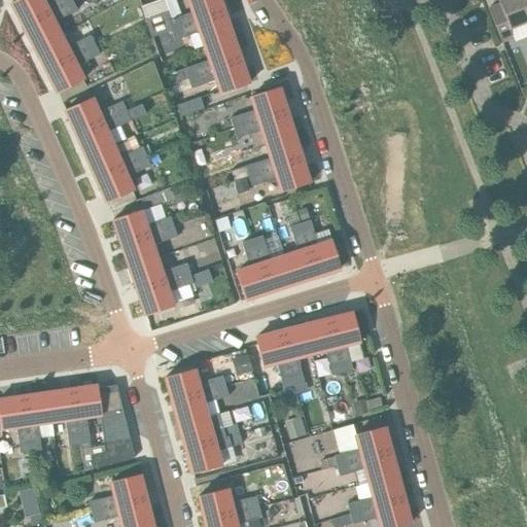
[(50,0),(44,3),(42,0),(18,0),(12,3),(23,26),(72,0),(50,0)]
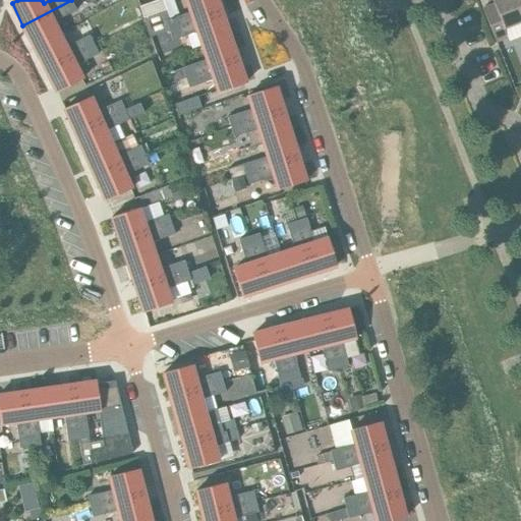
[(34,47),(60,35),(53,22),(76,10),(71,0),(22,25),(34,47)]
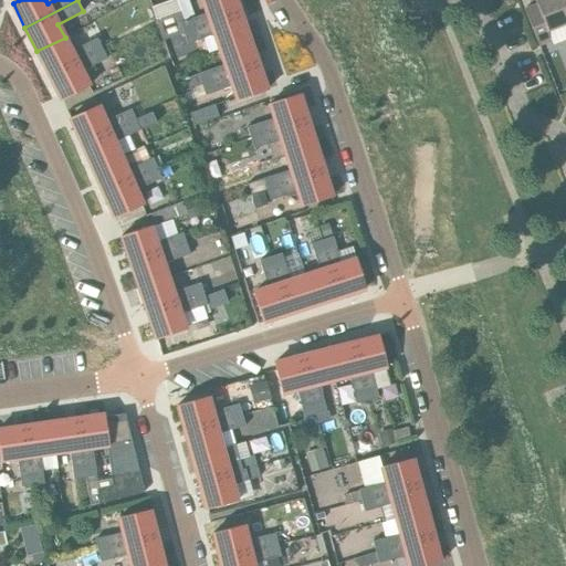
[(185,34),(241,14),(236,0),(201,0),(207,13),(185,21),(177,0),(171,0),(152,7),(164,40),(184,33),(185,34)]
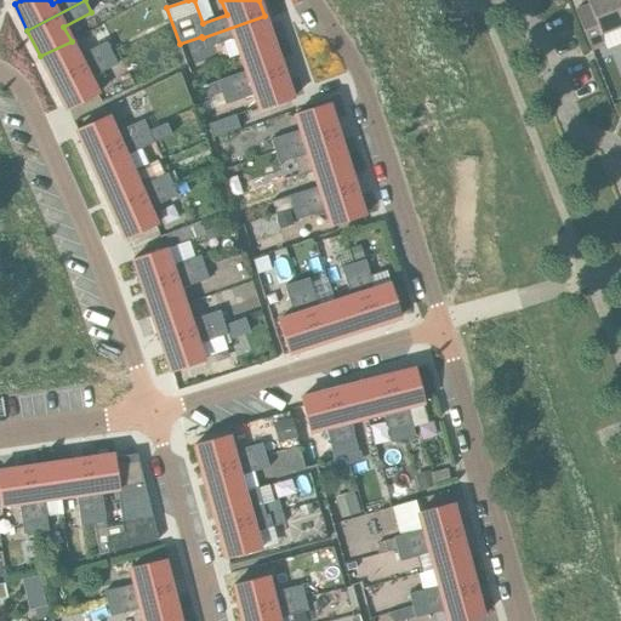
[(600,34),(620,26),(620,7),(617,0),(587,0),(590,5),(576,11),(592,51),(605,45),(600,34)]
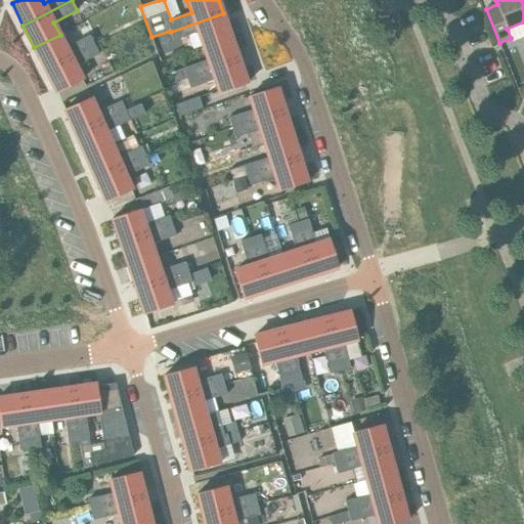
[(204,46),(230,36),(223,13),(171,32),(174,41),(199,32),(204,46)]
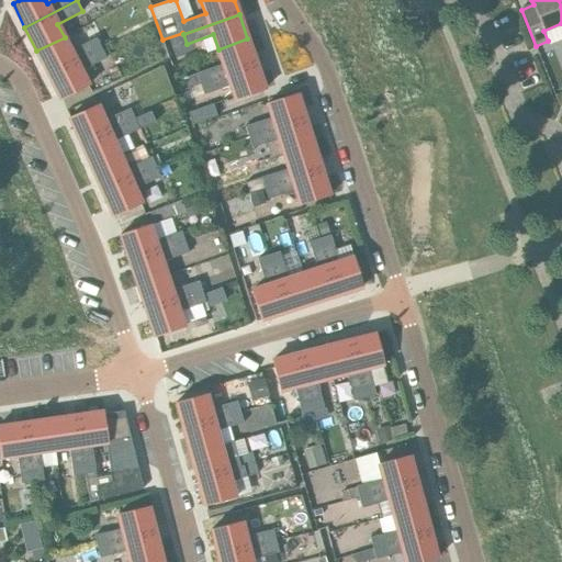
[(48,75),(101,48),(97,37),(71,51),(65,37),(36,51),(48,75)]
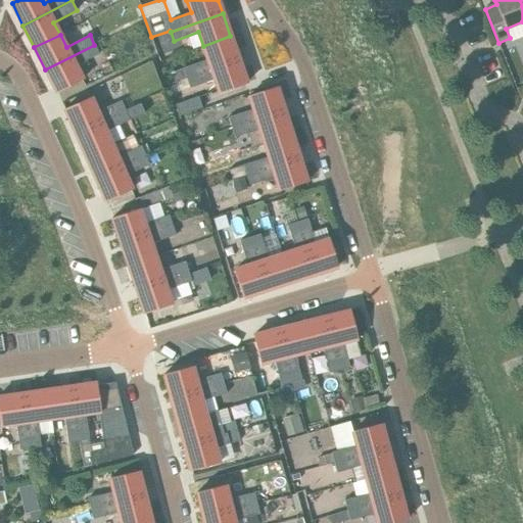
[(175,82),(238,59),(230,36),(203,46),(207,59),(172,73),(175,82)]
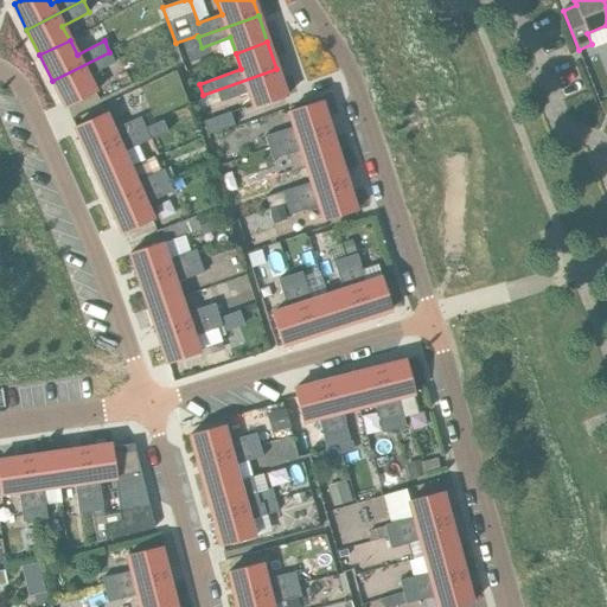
[(109,52),(52,81),(66,108),(96,93),(88,76),(115,63),(109,52)]
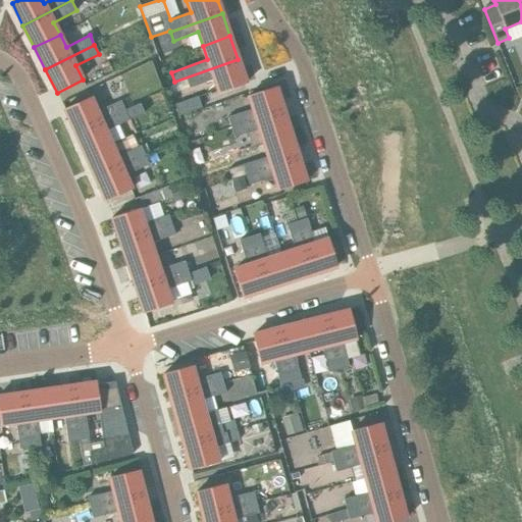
[(238,59),(174,82),(168,84),(172,96),(191,90),(190,88),(214,80),(219,93),(247,84),(238,59)]
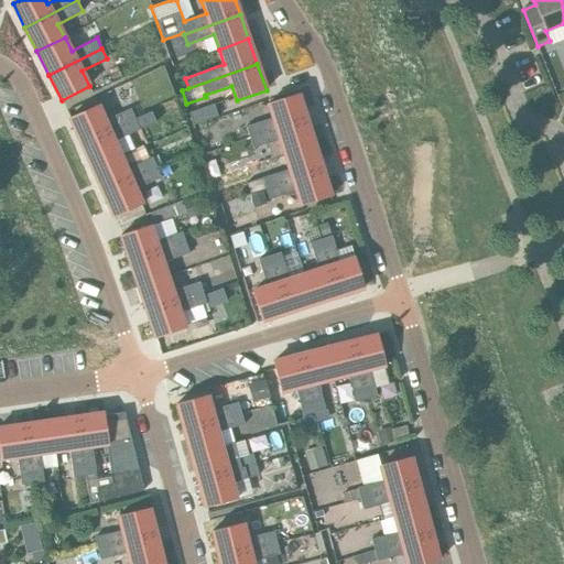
[(250,138),(306,120),(299,94),(269,104),(273,118),(247,127),(250,138)]
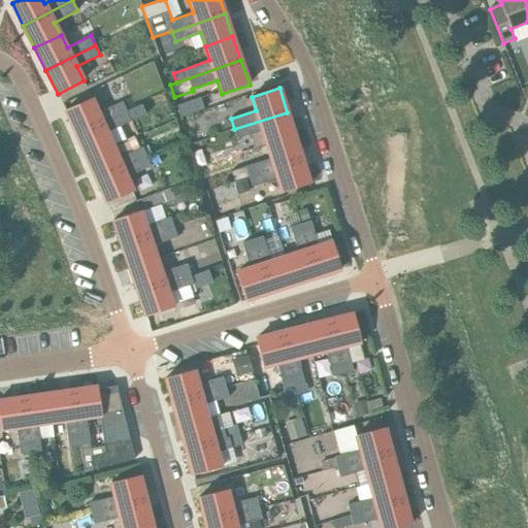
[(76,134),(127,111),(123,102),(98,112),(92,98),(65,110),(76,134)]
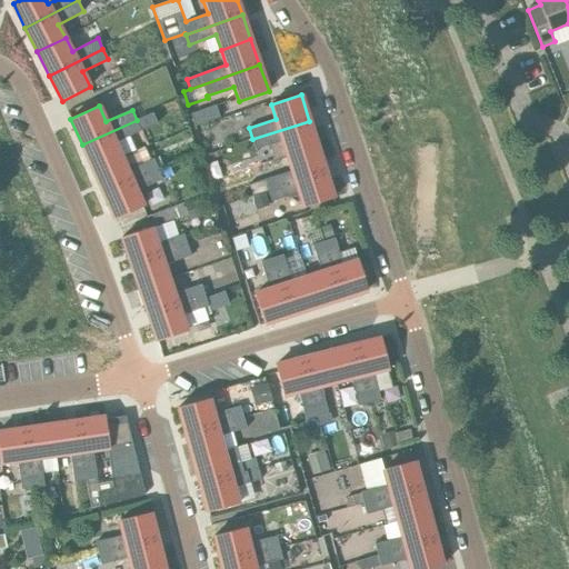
[(196,127),(220,118),(216,106),(191,115),(196,127)]
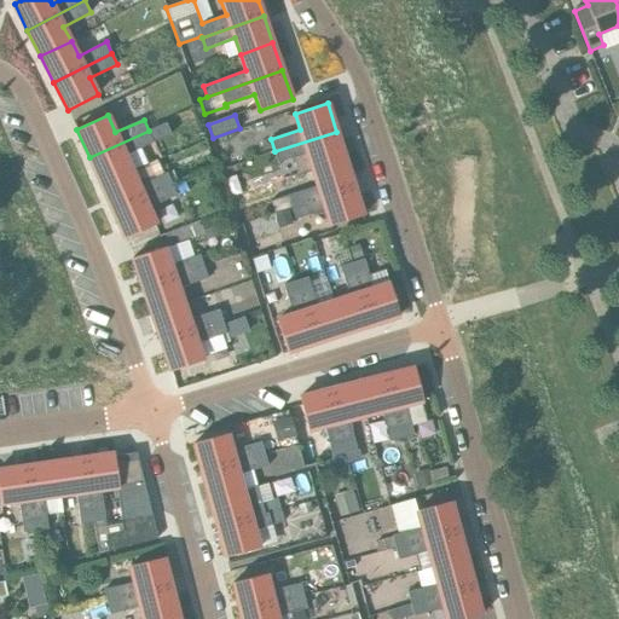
[(102,184),(132,169),(126,155),(146,145),(156,142),(172,134),(167,122),(149,131),(90,157),(102,184)]
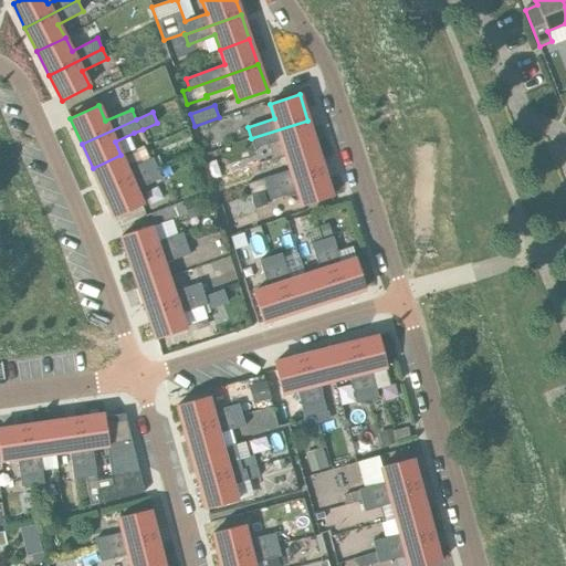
[(284,155),(316,146),(307,121),(251,138),(236,144),(237,149),(240,148),(248,150),(269,144),(273,158),(284,155)]
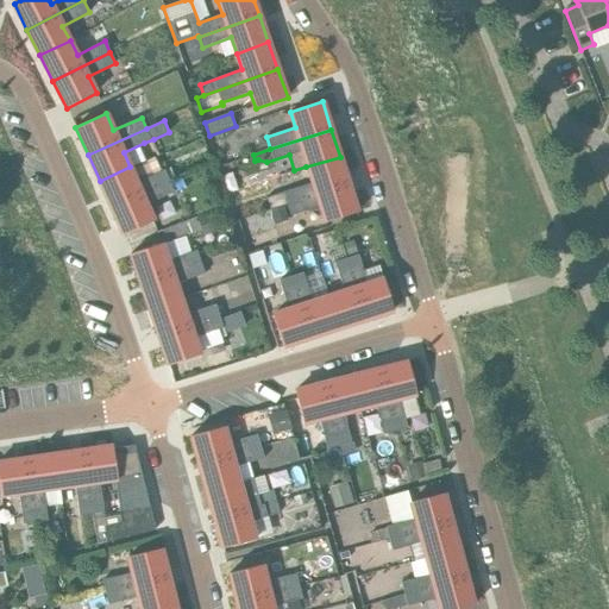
[(270,208),(349,183),(340,157),(306,167),(311,184),(267,198),(270,208)]
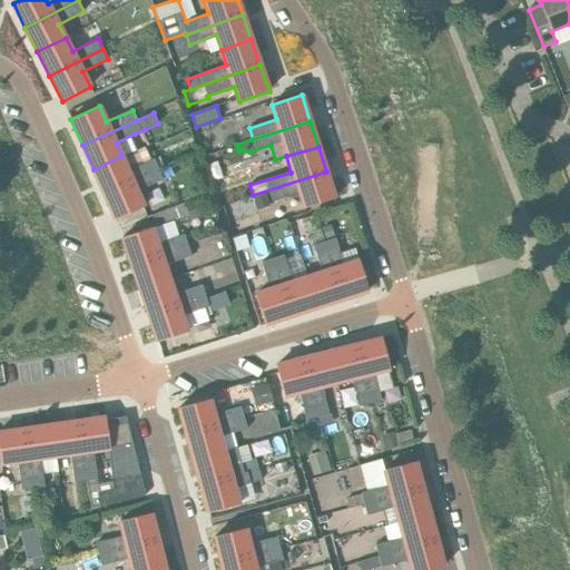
[(166,163),(161,153),(157,155),(160,165),(166,163)]
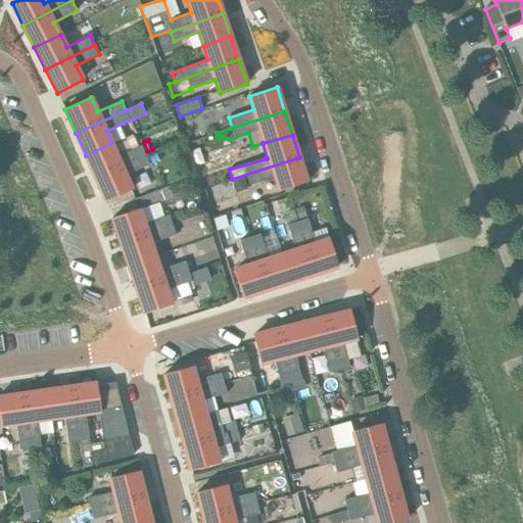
[(95,178),(145,155),(141,146),(117,156),(111,143),(86,155),(95,178)]
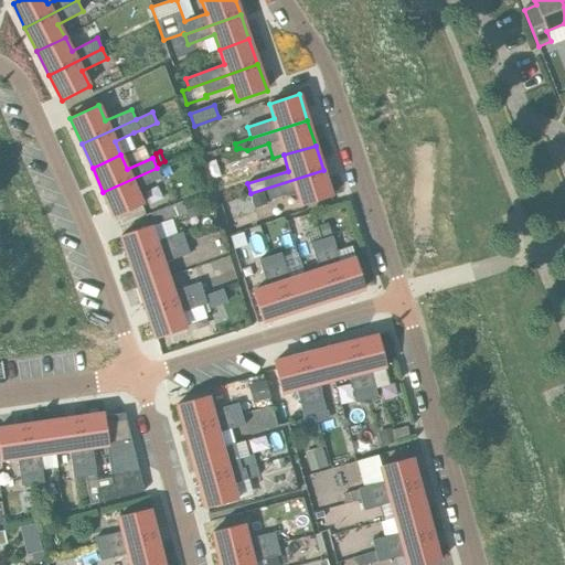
[(157,168),(103,192),(115,217),(142,204),(136,190),(162,179),(157,168)]
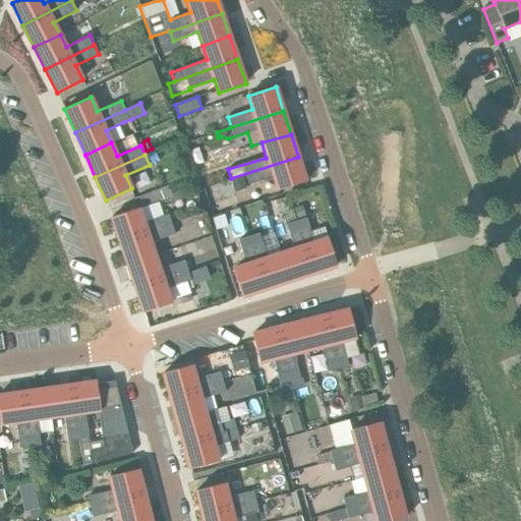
[(298,157),(231,178),(231,180),(246,175),(249,184),(274,177),(278,190),(305,181),(298,157)]
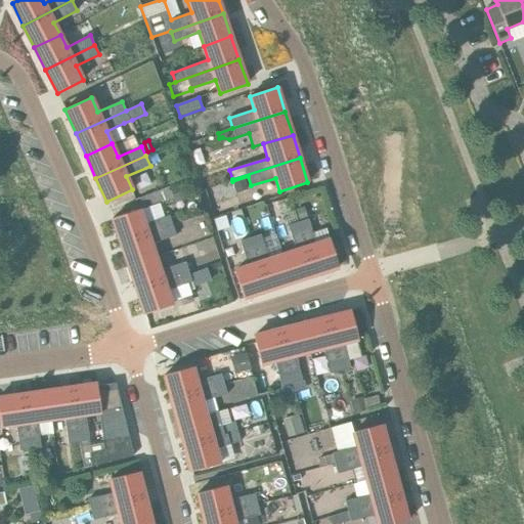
[(244,180),(233,183),(236,194),(248,190),(244,180)]
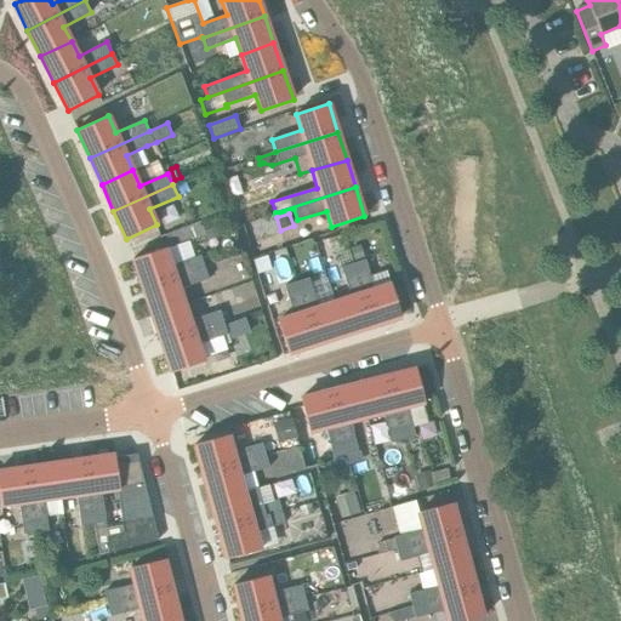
[(171,248),(174,246),(205,235),(203,227),(200,222),(166,234),(171,248)]
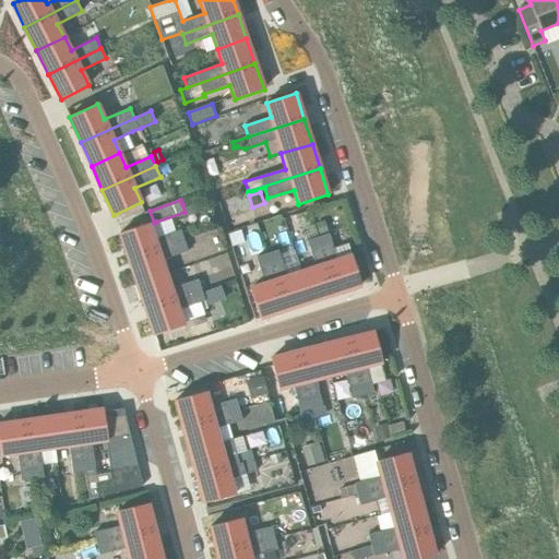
[(185,212),(186,216),(198,212),(193,200),(182,204),(185,212)]
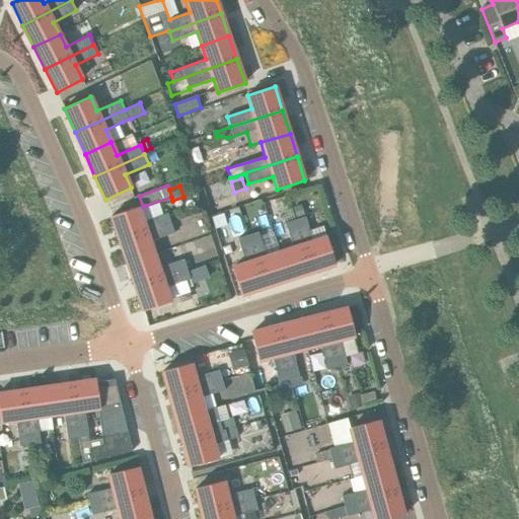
[(301,204),(293,207),(297,218),(304,216),(301,204)]
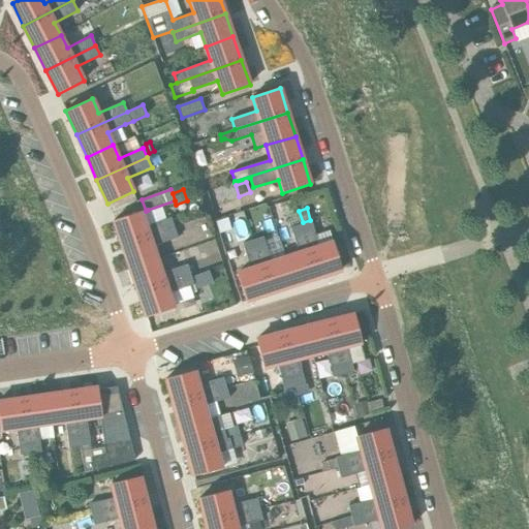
[(122,246),(175,227),(172,217),(146,226),(142,211),(114,221),(122,246)]
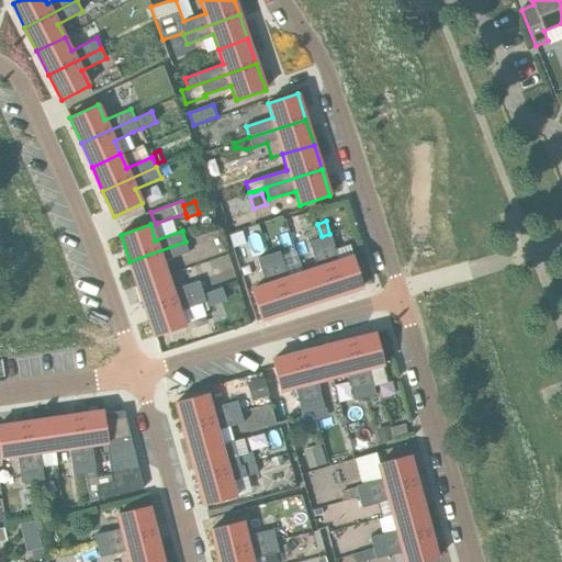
[(318,238),(337,295),(363,287),(353,257),(339,261),(330,235),(318,238)]
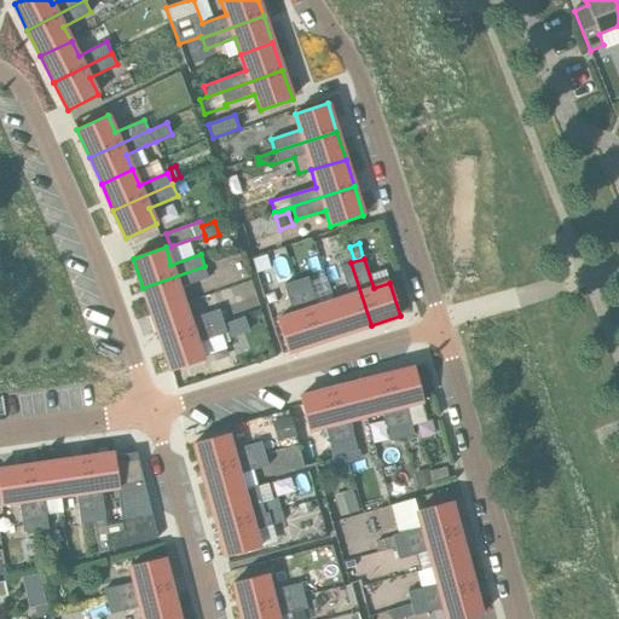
[(371,325),(351,262),(341,266),(346,282),(351,296),(334,301),(345,334),(371,325)]
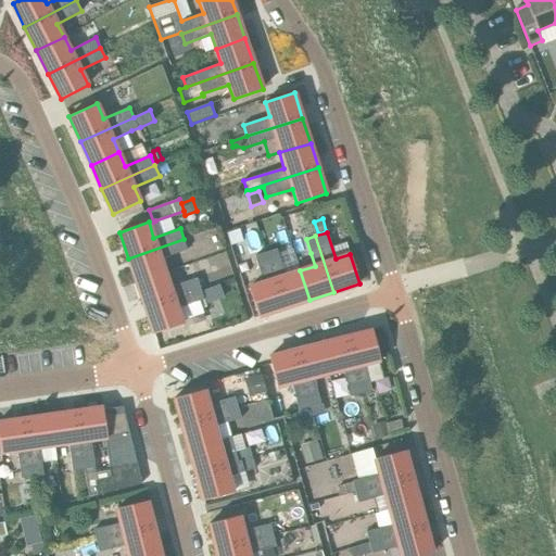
[(137,282),(165,273),(161,258),(187,250),(184,239),(128,258),(137,282)]
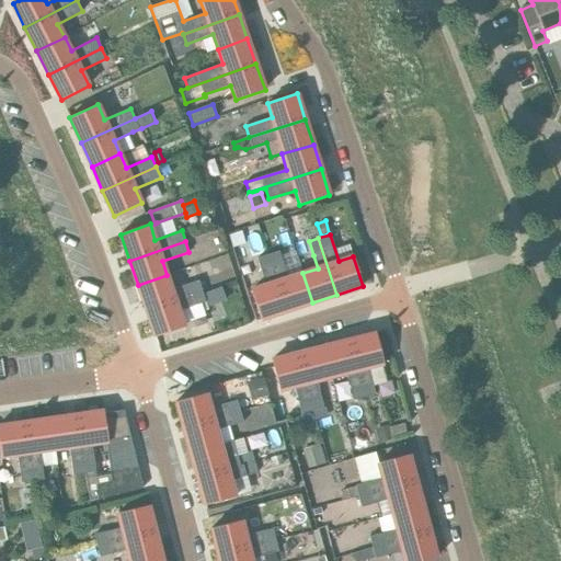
[(312,302),(302,273),(288,277),(279,251),(268,254),(287,311),(312,302)]
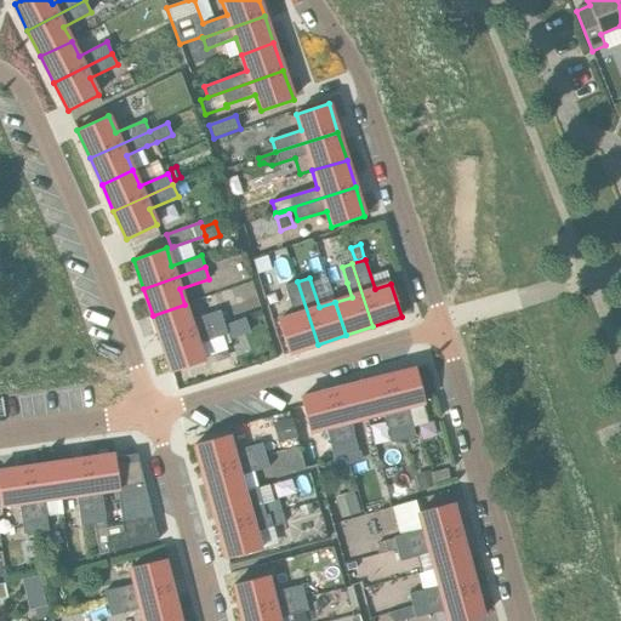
[(289,353),(318,345),(297,281),(285,285),(295,315),(278,320),(289,353)]
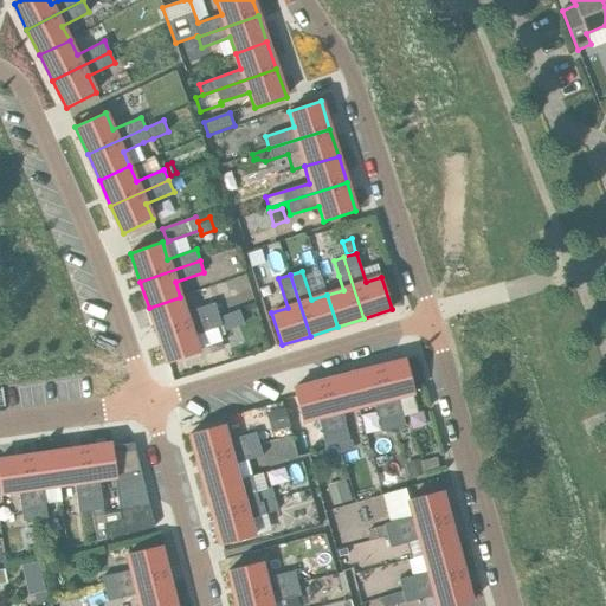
[(159,335),(218,315),(214,303),(186,313),(180,297),(149,308),(159,335)]
